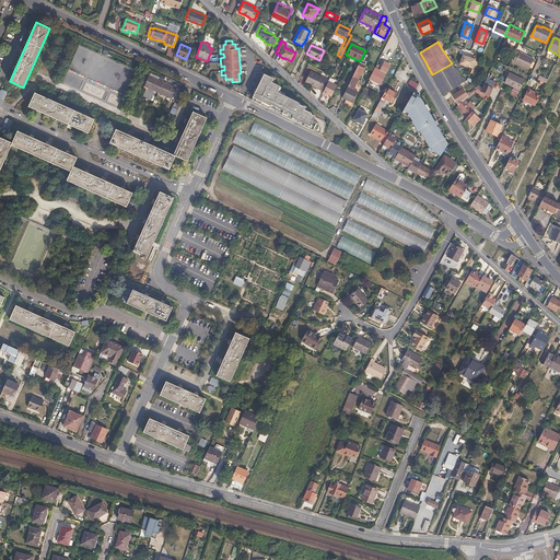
[(475,57),(463,51),(458,61),(475,68),(478,60),(475,59),(475,57)]
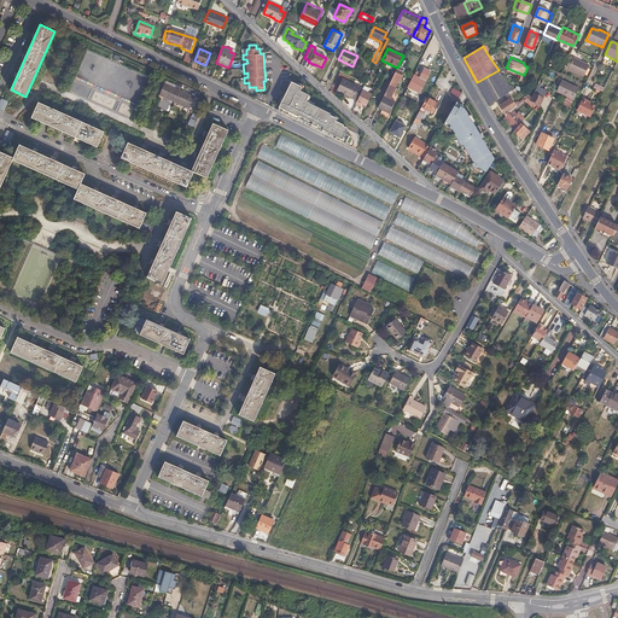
[(583,77),(589,65),(573,58),(567,70),(583,77)]
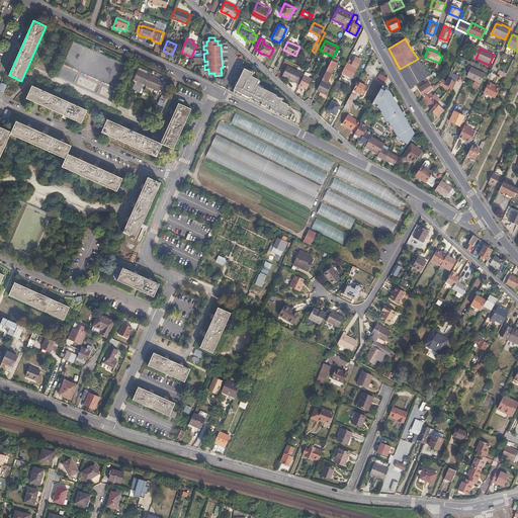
[(326,71),(331,74),(340,57),(334,55),(333,57),(326,71)]
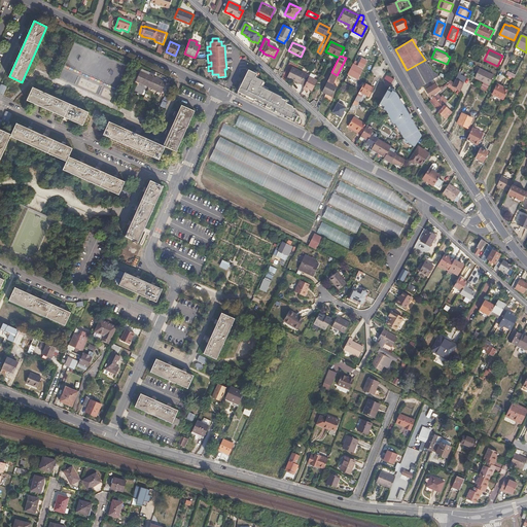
[(461,66),(469,70),(472,62),(464,58),(461,66)]
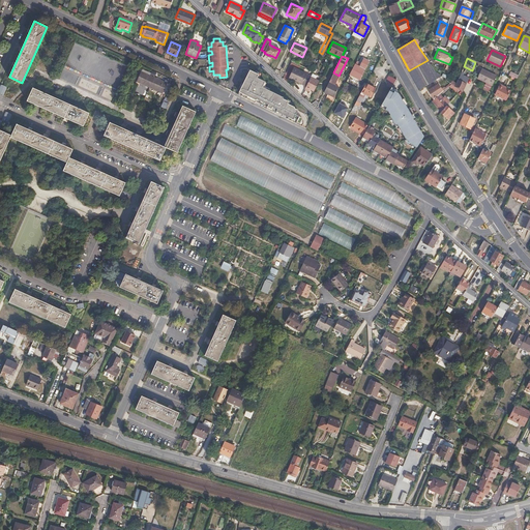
[(418,88),(419,90),(441,77),(435,71),(428,60),(409,70),(418,88)]
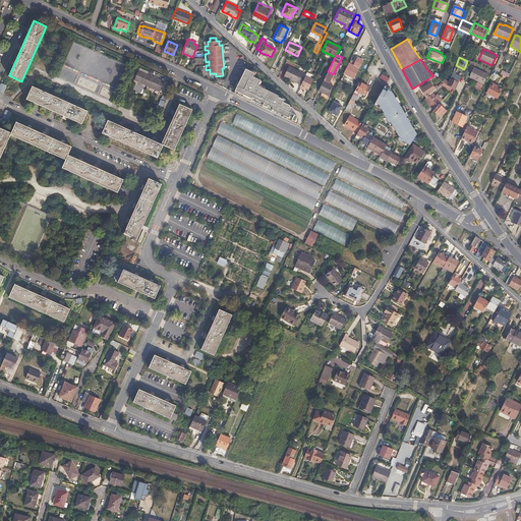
[(355,75),(359,67),(354,64),(354,65),(350,63),(346,70),(355,75)]
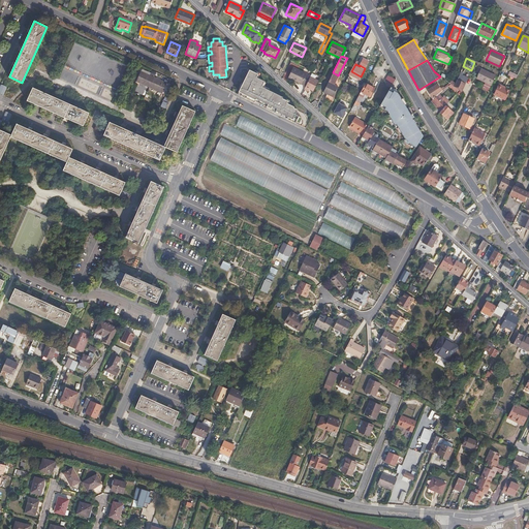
[(288,76),(306,86),(310,76),(311,75),(293,66),(288,76)]
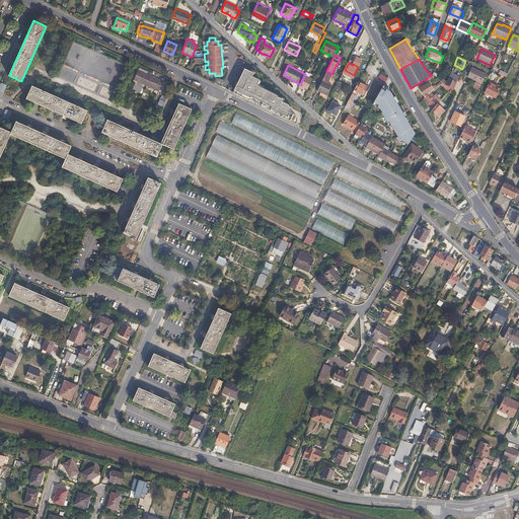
[(483,83),(487,74),(472,67),(467,77),(476,81),(483,83)]
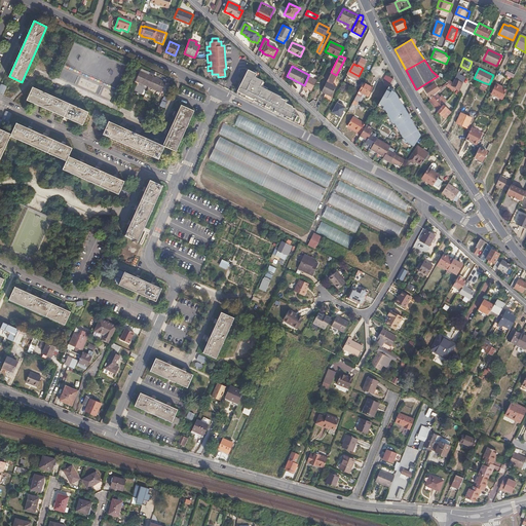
[(160,91),(165,82),(140,70),(135,80),(160,91)]
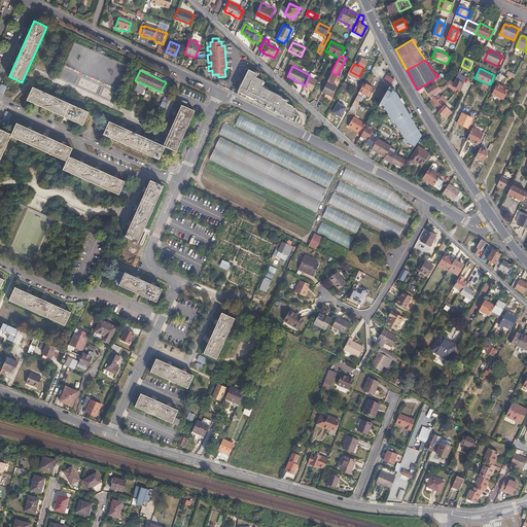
[(249,70),(248,70),(238,92),(239,92),(249,70)]
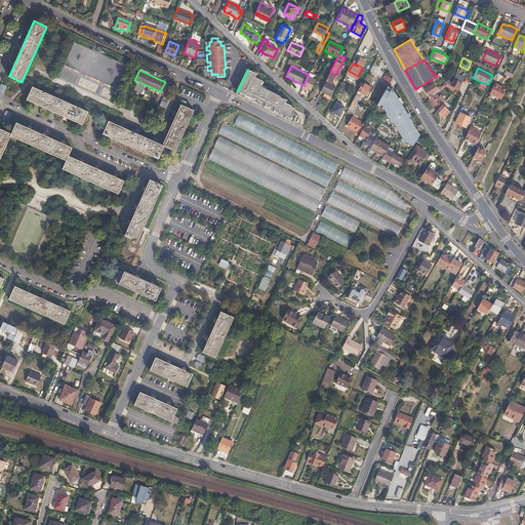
[(240,92),(239,95),(252,102),(252,101),(260,105),(268,90),(259,86),(263,81),(254,77),(256,74),(248,70),(238,91),(240,92)]
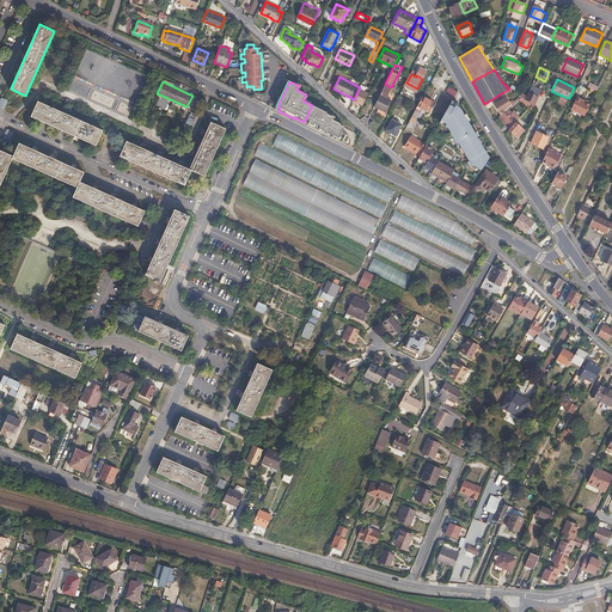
[(386,97),(391,87),(385,84),(374,106),(386,112),(392,99),(386,97)]
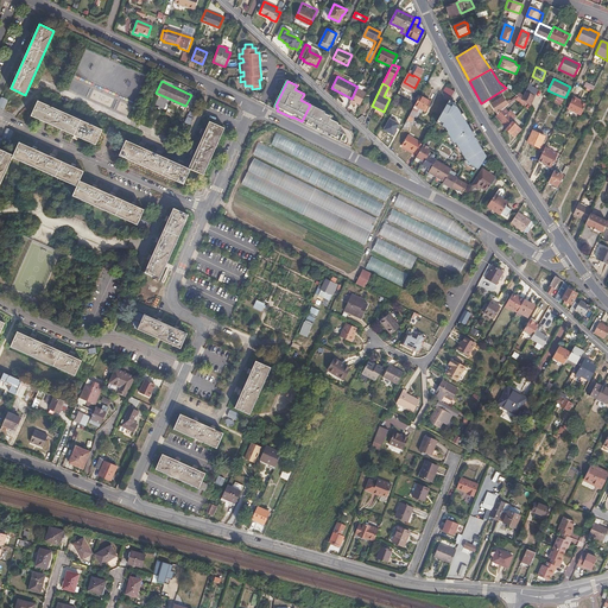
[(536,95),(538,88),(529,84),(525,92),(536,95)]
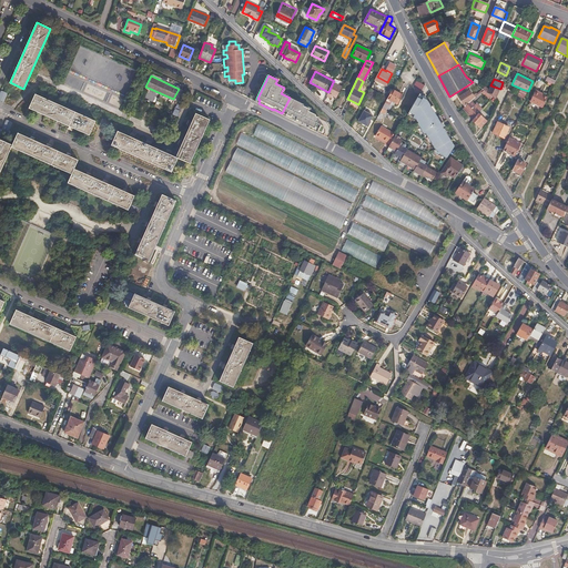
[(416,80),(413,87),(421,91),(424,85),(416,80)]
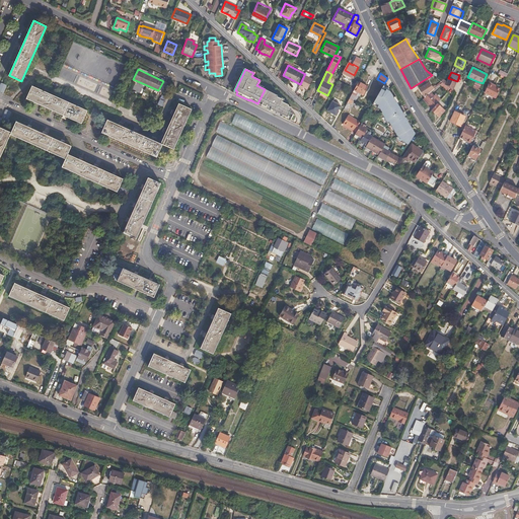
[(303,87),(307,89),(313,79),(304,75),(300,84),(298,87),(302,89),(303,87)]
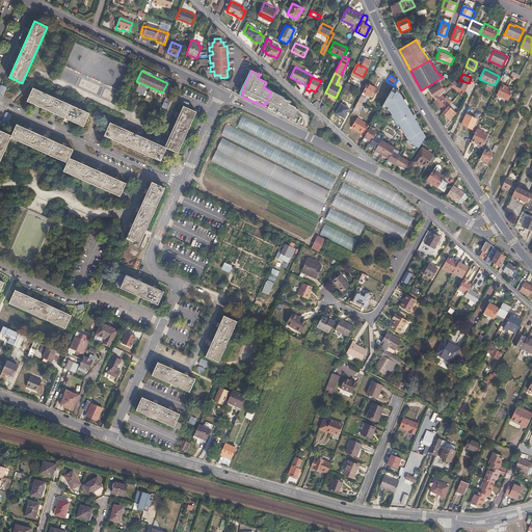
[(456,87),(462,91),(464,92),(468,84),(459,81),(456,87)]
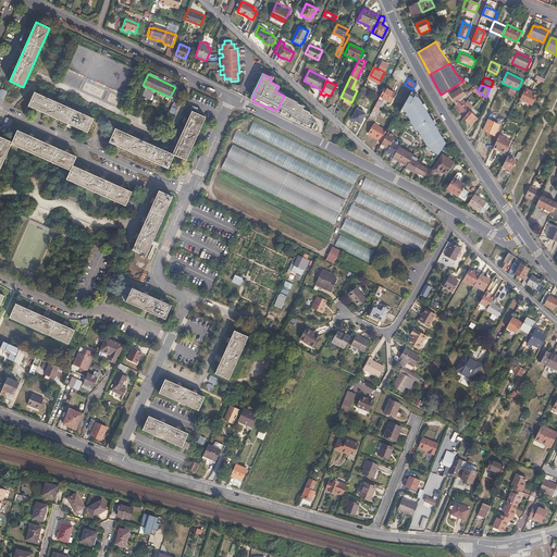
[(375,106),(379,107),(381,102),(384,103),(386,100),(390,102),(395,94),(385,87),(376,102),(376,103),(375,106)]
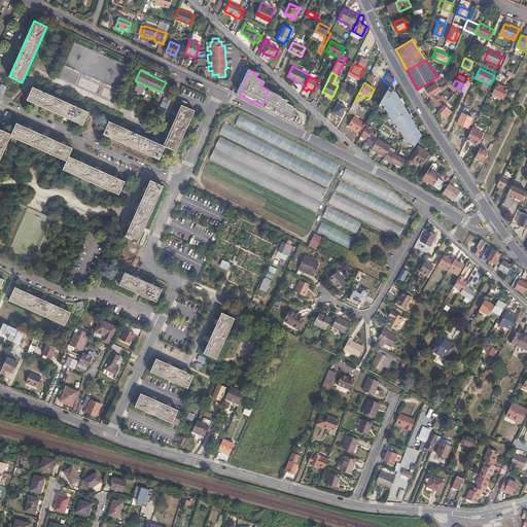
[(487,91),(490,84),(484,82),(482,88),(487,91)]
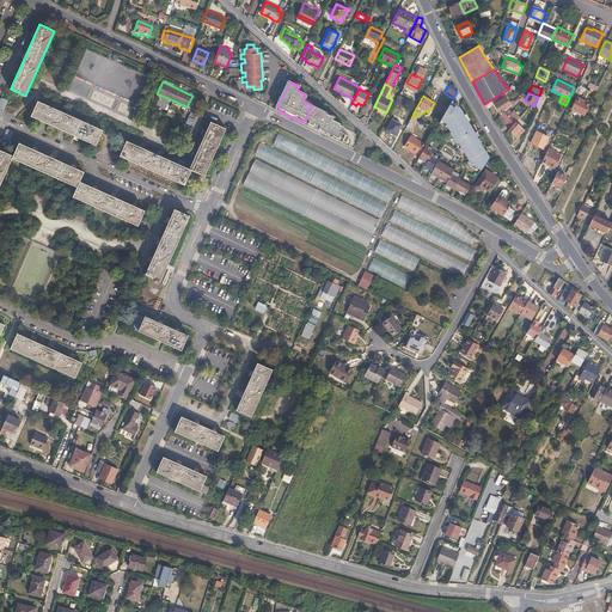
[(585,116),(589,105),(580,101),(581,98),(575,96),(569,109),(585,116)]
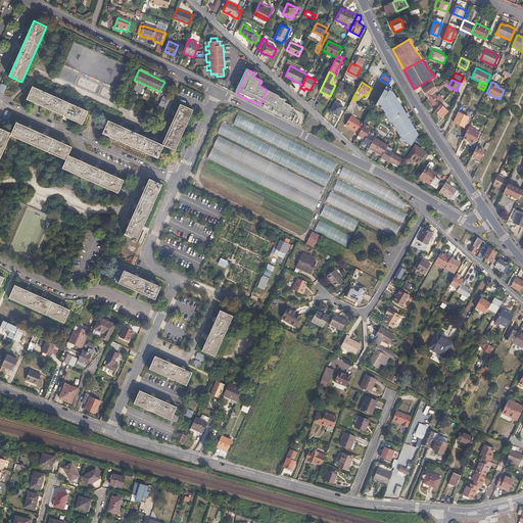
[(428,98),(434,92),(436,91),(434,88),(433,86),(432,84),(429,86),(423,90),(428,98)]
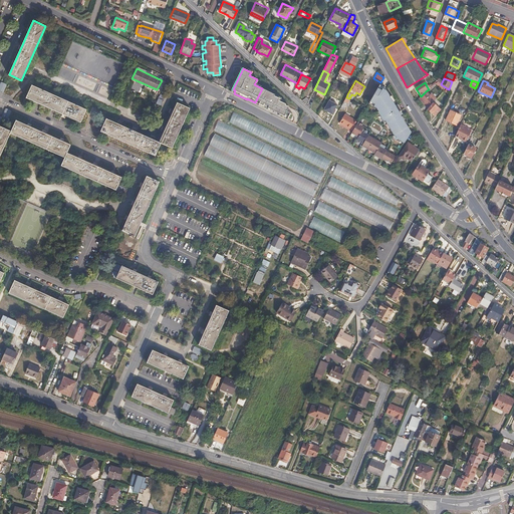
[(79,121),(85,109),(31,84),(26,97),(39,103),(79,121)]
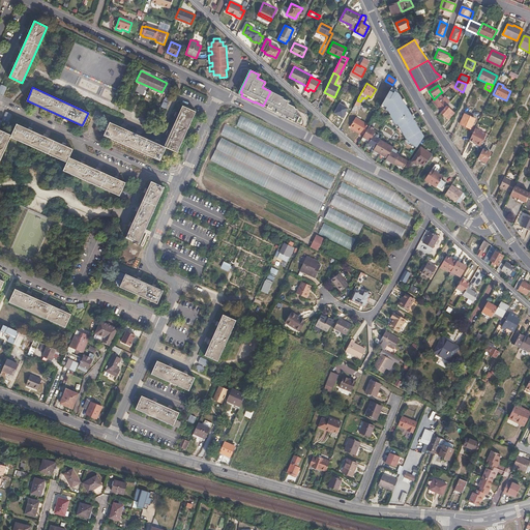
[(102,89),(100,97),(113,100),(115,92),(102,89)]
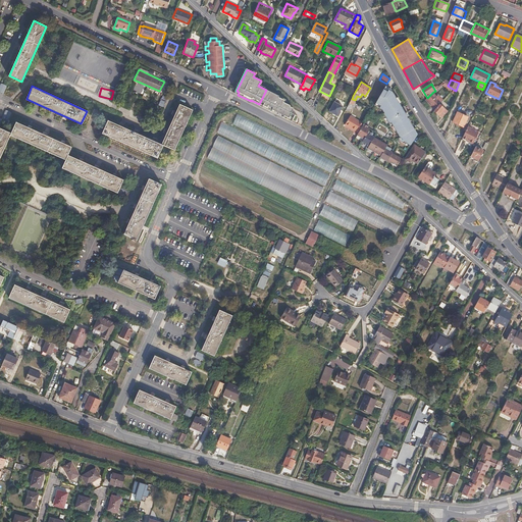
[(271,92),(266,90),(259,104),(265,106),(271,92)]
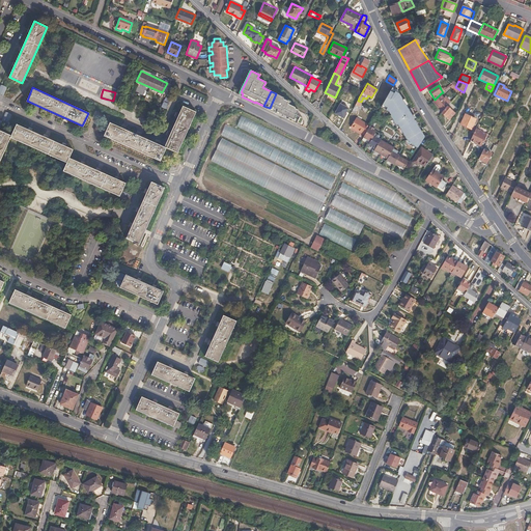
[(390,91),(382,105),(387,107),(386,110),(389,111),(391,114),(390,115),(396,126),(397,124),(401,132),(412,115),(397,92),(396,94),(390,91)]
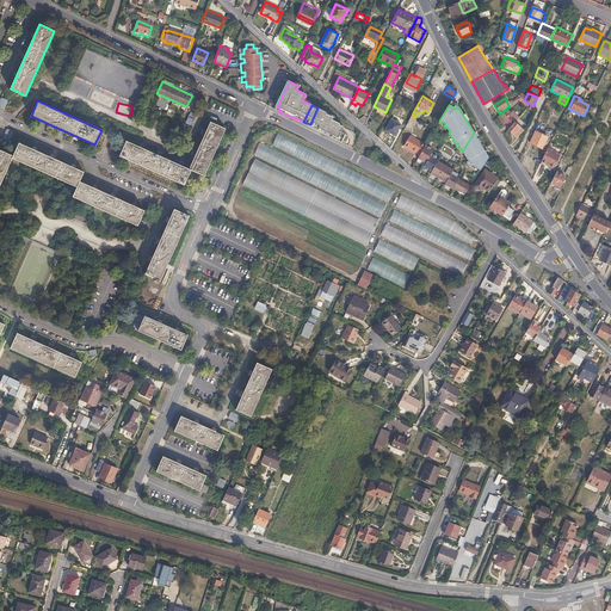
[(520,121),(534,106),(531,105),(519,118),(518,118),(520,121)]
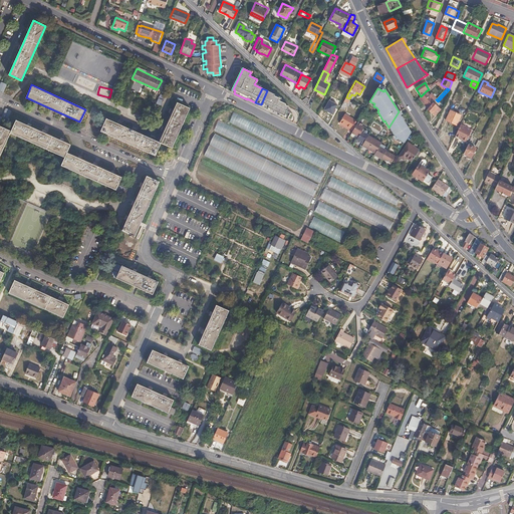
[(267,90),(261,104),(264,106),(264,107),(273,112),(274,111),(279,113),(278,114),(283,117),(284,116),(287,117),(286,119),(288,120),(292,113),(290,112),(289,112),(288,111),(286,110),(283,109),(283,108),(285,104),(285,103),(278,100),(279,98),(274,95),(274,94),(267,90)]
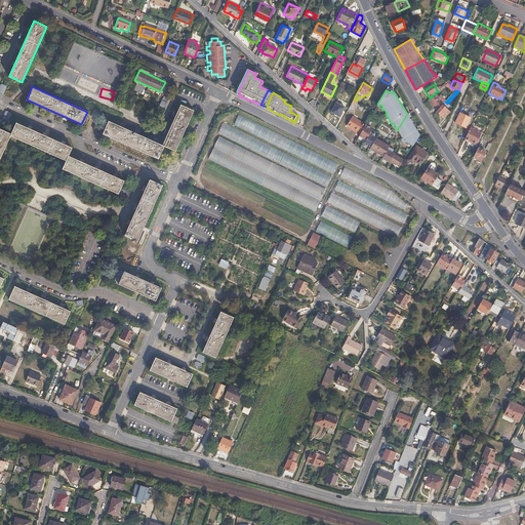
[(437,111),(442,106),(445,102),(446,102),(441,95),(439,96),(436,92),(430,98),(428,101),(437,111)]
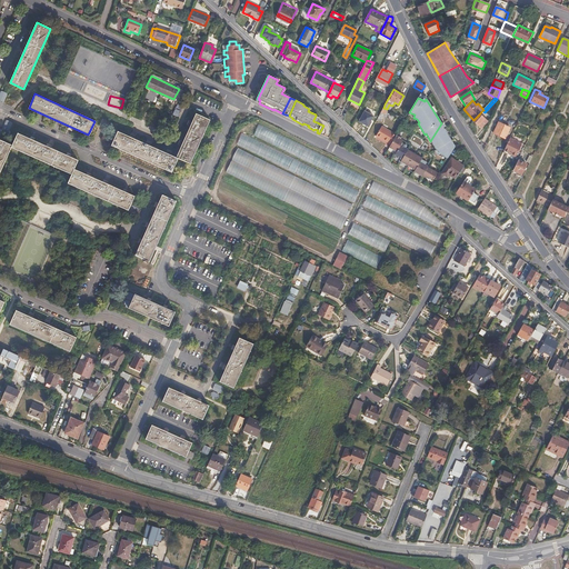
[(385,115),(387,109),(383,108),(377,119),(379,120),(382,115),(381,113),(382,112),(385,115)]
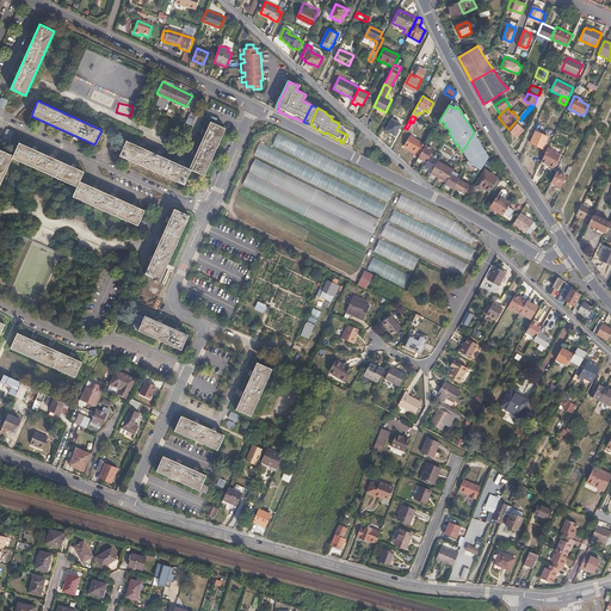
[(400,125),(389,119),(383,133),(394,137),(400,125)]
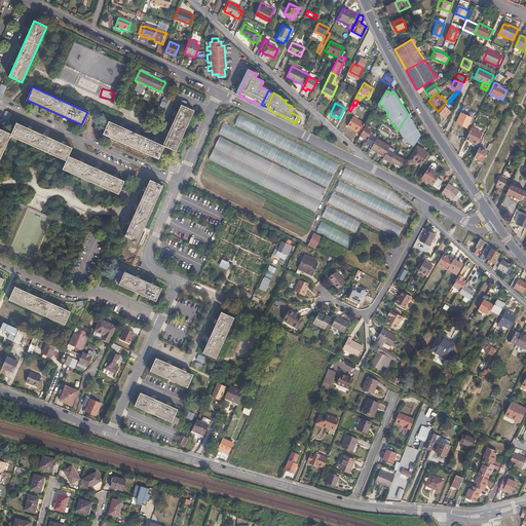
[(175,151),(193,111),(180,106),(161,146),(109,122),(103,135),(157,159),(163,147),(175,151)]
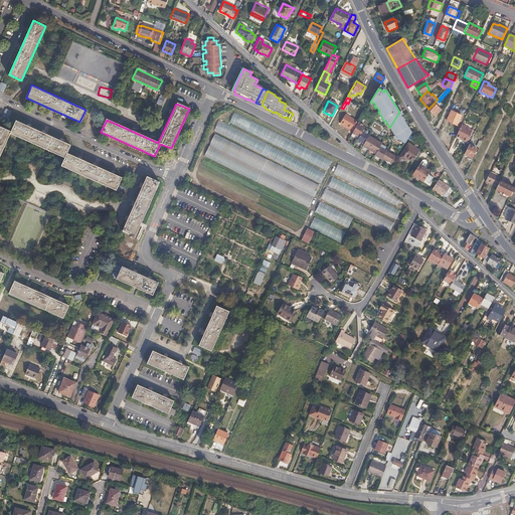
[(428,109),(427,110),(432,114),(436,117),(441,110),(434,104),(428,109)]
